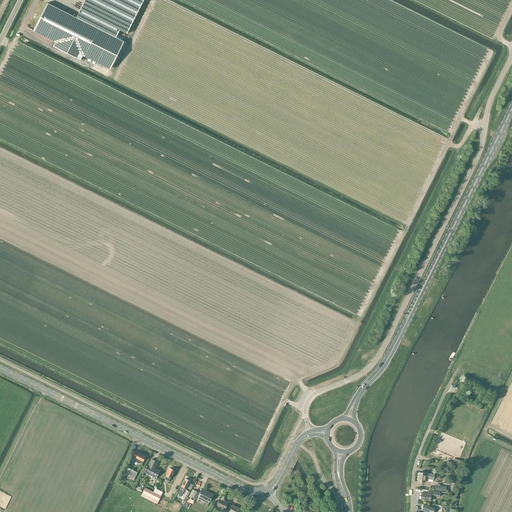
[(81,60),(83,54),(110,68),(123,41),(122,40),(116,37),(117,35),(120,30),(127,34),(143,0),(85,0),(76,17),(47,3),(34,30),(56,41),(53,46),(67,53),(81,60)]
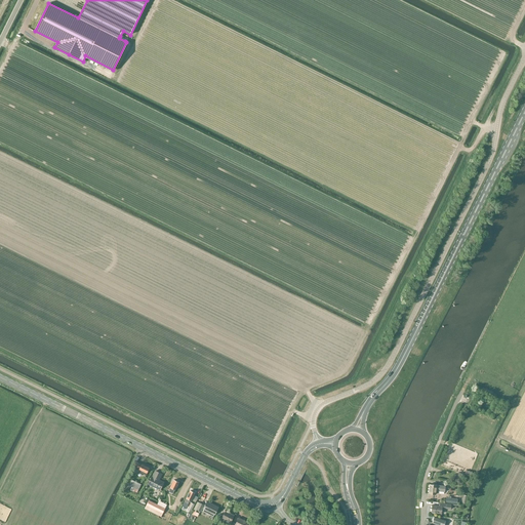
[(149,468),(142,463),(134,460),(131,467),(136,469),(134,472),(138,474),(139,472),(146,475),(147,473),(149,468)]
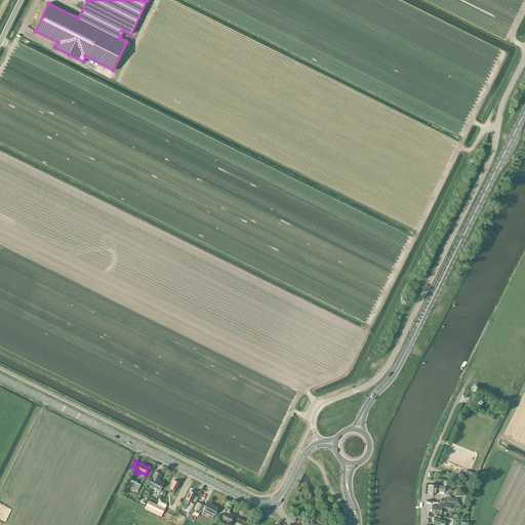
[(155,471),(153,476),(151,475),(148,484),(160,490),(164,482),(159,480),(161,474),(155,471)]
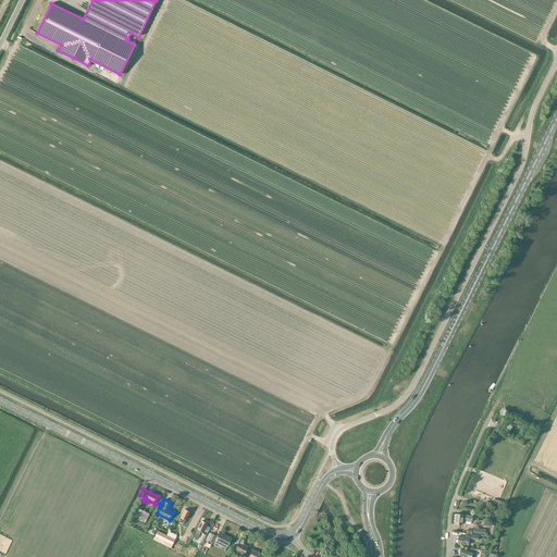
[(140,521),(140,520),(145,522),(150,514),(140,509),(137,515),(139,517),(138,520),(140,521)]
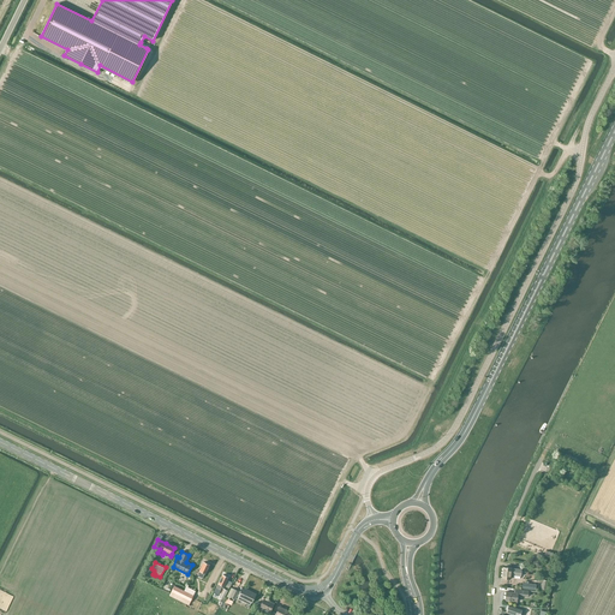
[(199,571),(199,572),(198,574),(198,575),(203,578),(206,574),(209,565),(204,562),(199,571)]
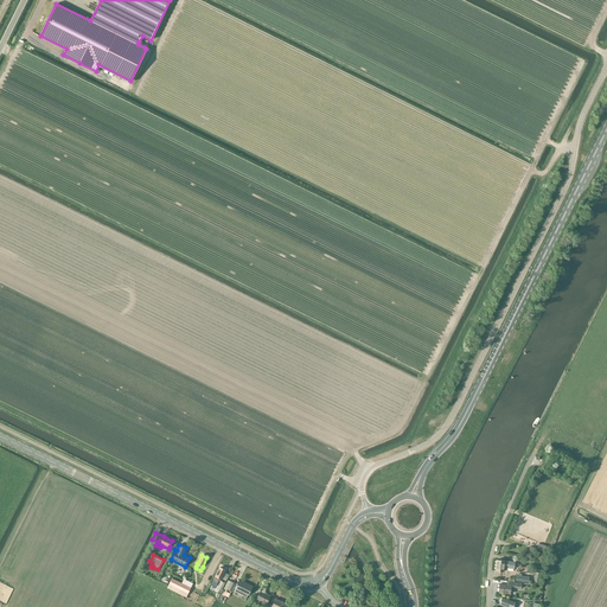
[(504,572),(504,568),(515,569),(515,562),(505,561),(497,560),(496,570),(504,572)]
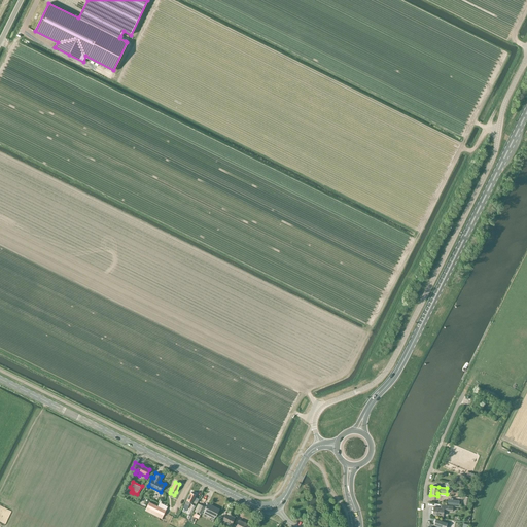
[(191,502),(196,495),(190,492),(187,500),(185,503),(183,507),(187,508),(188,505),(190,502),(191,502)]
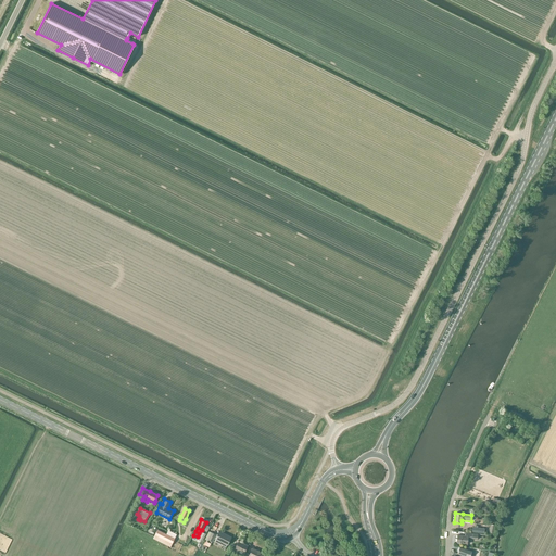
[(166,534),(158,529),(153,539),(171,547),(177,534),(168,530),(166,534)]
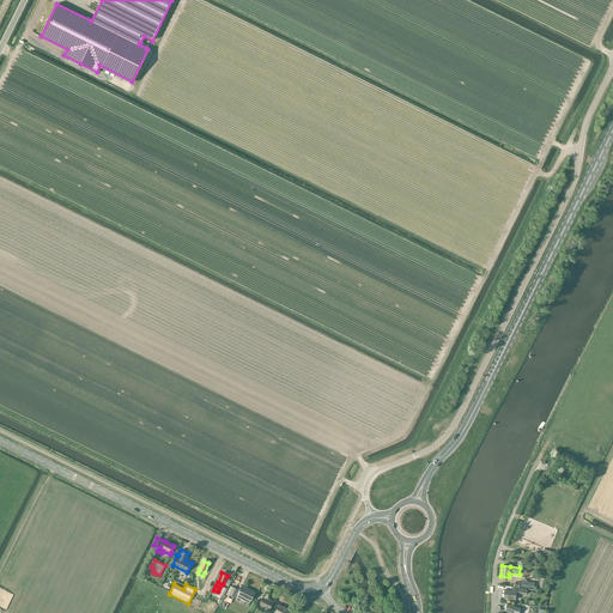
[(230,595),(234,598),(237,589),(230,586),(225,596),(228,598),(230,595)]
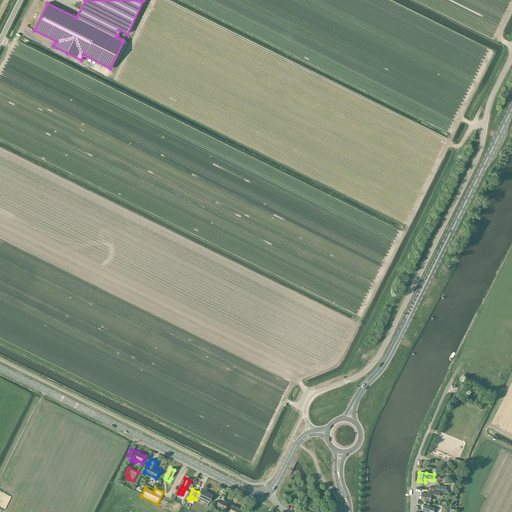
[(199,497),(198,498),(208,503),(209,502),(213,495),(202,489),(198,497),(199,497)]
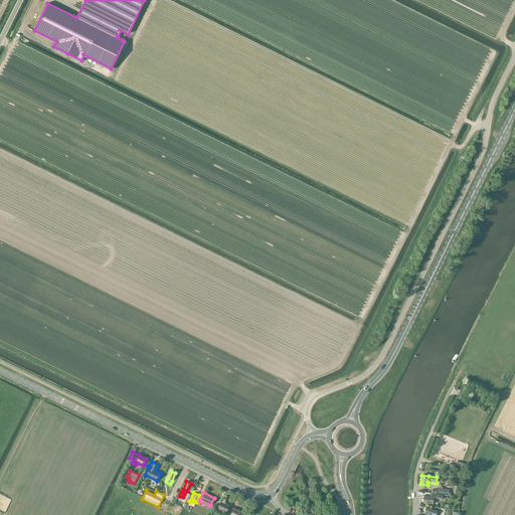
[(443,499),(443,495),(437,494),(431,493),(431,496),(423,496),(423,502),(434,503),(434,498),(437,499),(439,499),(443,499)]
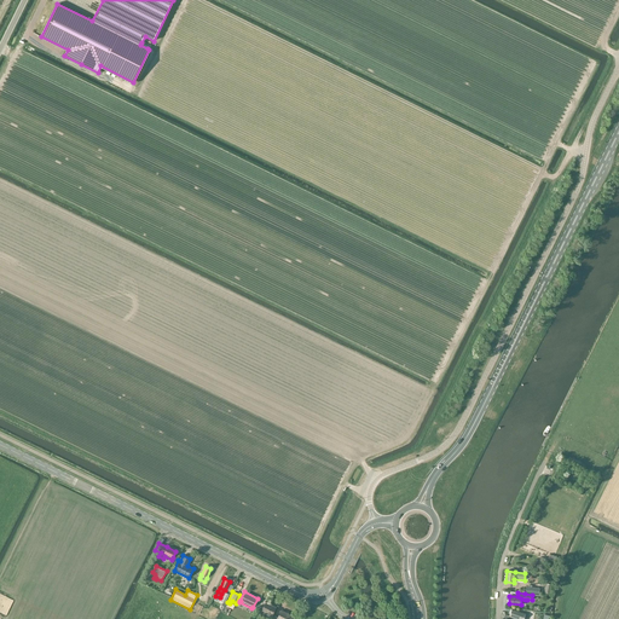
[(255,613),(260,615),(262,611),(272,615),(276,607),(265,602),(262,608),(259,606),(255,613)]
